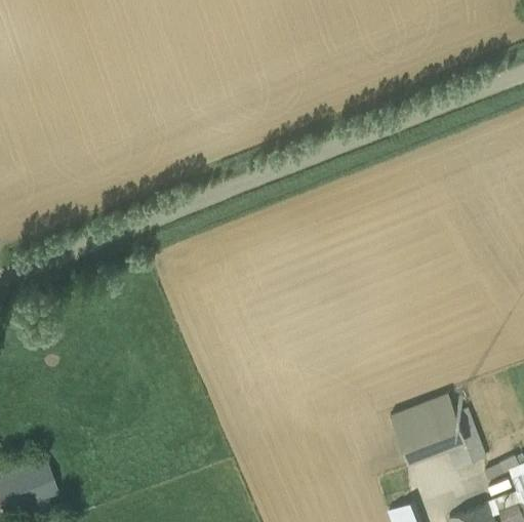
[(447,394),(390,415),(408,465),(466,443),(447,394)]
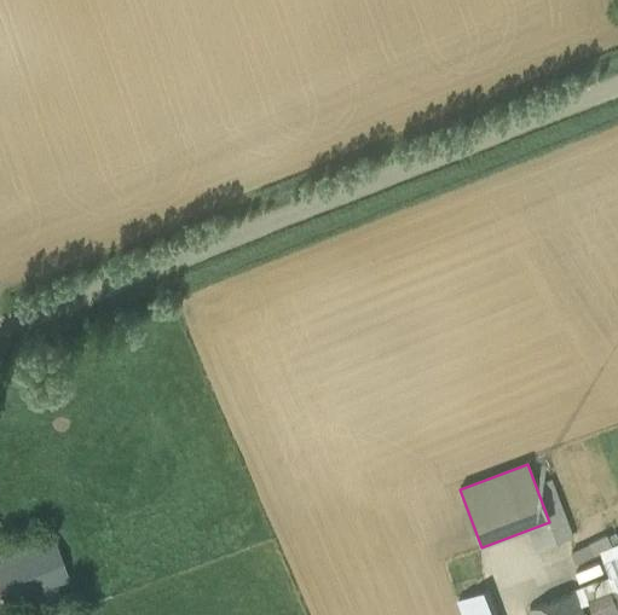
[(36,537),(0,550),(0,596),(4,605),(32,596),(36,609),(58,601),(53,587),(67,582),(52,545),(41,549),(36,537)]
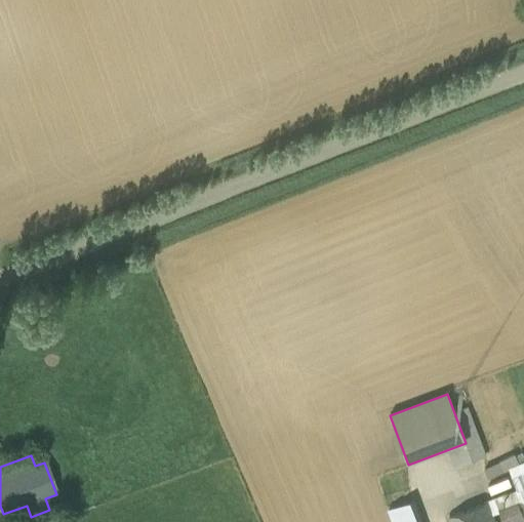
[(416,521),(409,503),(386,513),(389,521),(416,521)]
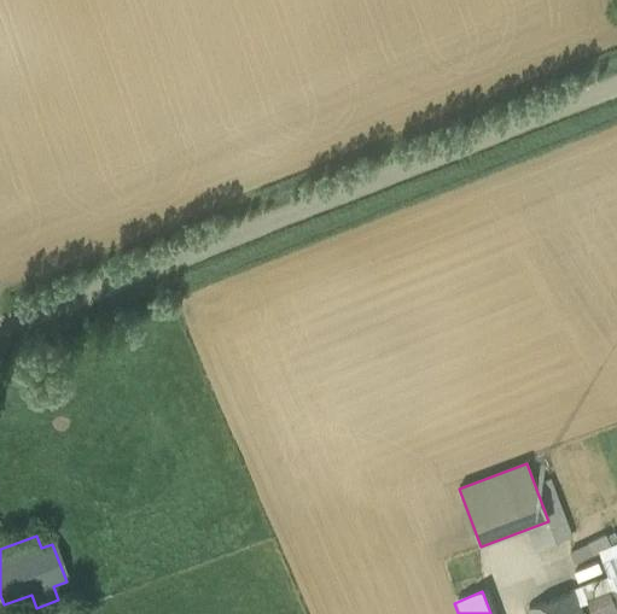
[(581,613),(574,592),(527,610),(528,613),(581,613)]
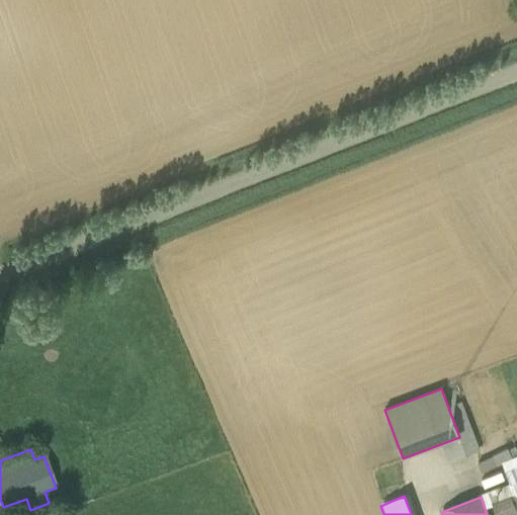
[(513,514),(516,513),(515,512),(510,498),(491,506),(492,508),(494,514),(513,514)]
